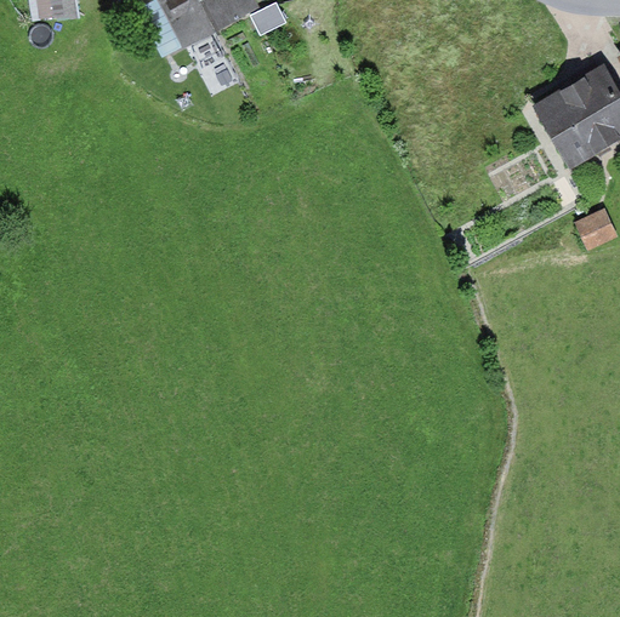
[(79,13),(77,0),(29,0),(33,21),(79,13)]
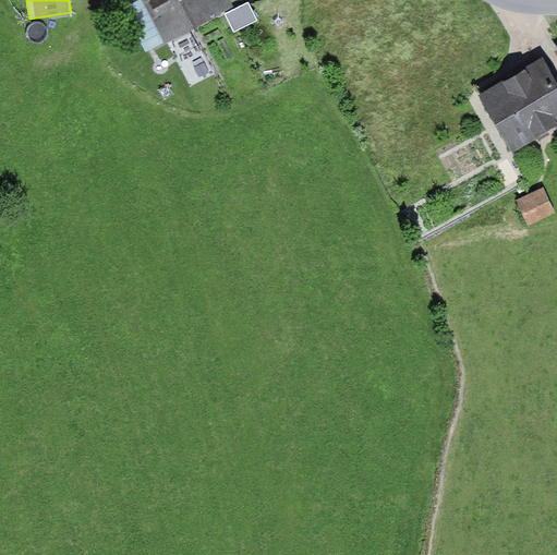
[(156,0),(145,7),(166,43),(233,7),(230,0),(156,0)]
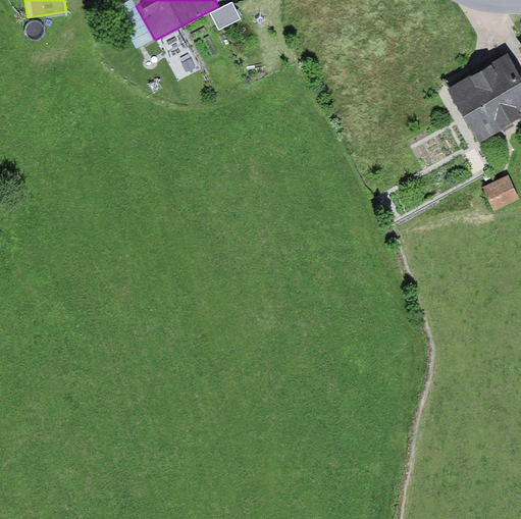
[(230,1),(209,13),(218,30),(241,16),(230,1)]
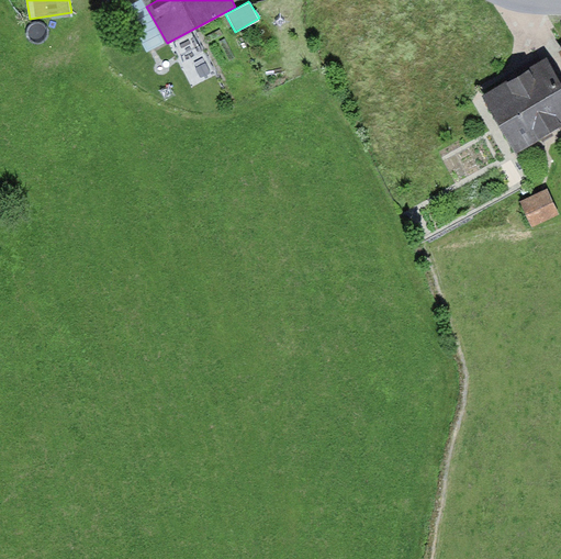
[(560,85),(547,60),(482,97),(514,154),(560,127),(560,85)]
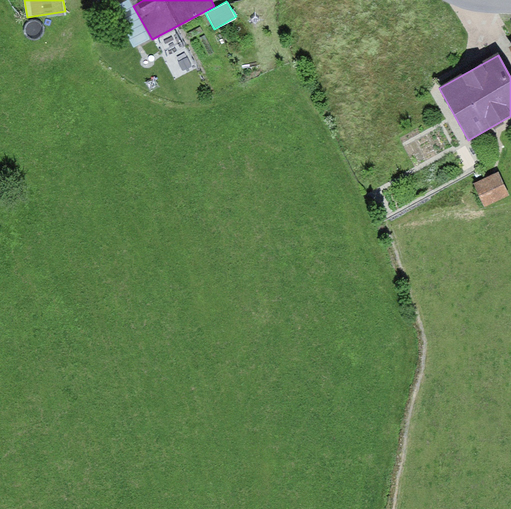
[(497,170),(473,182),(484,206),(508,194),(497,170)]
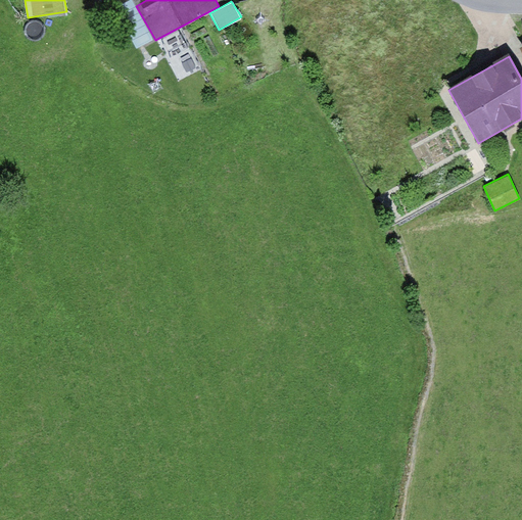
All buildings are outlined.
